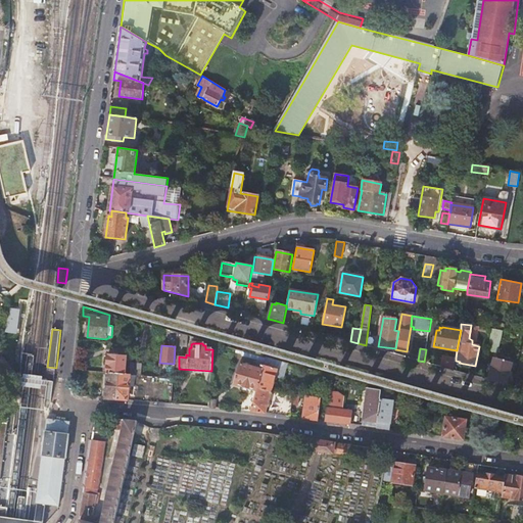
[(299,351),(289,349),(286,360),(297,363),(299,351)]
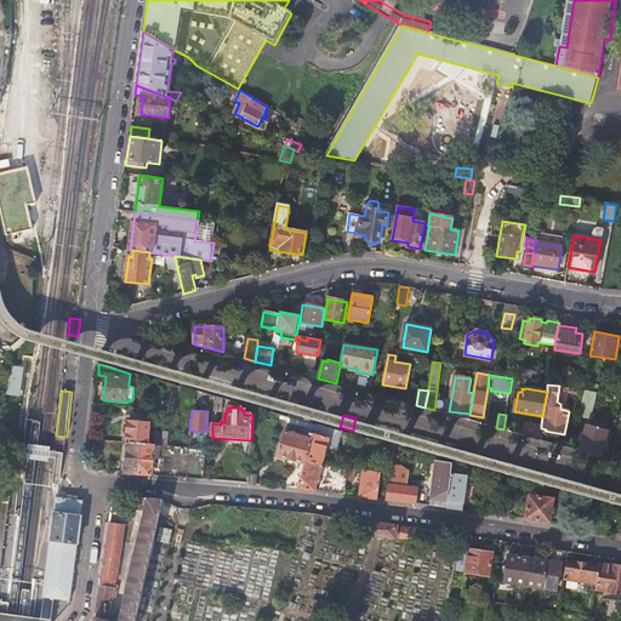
[(151,423),(129,422),(126,444),(127,444),(141,444),(149,445),(151,423)]
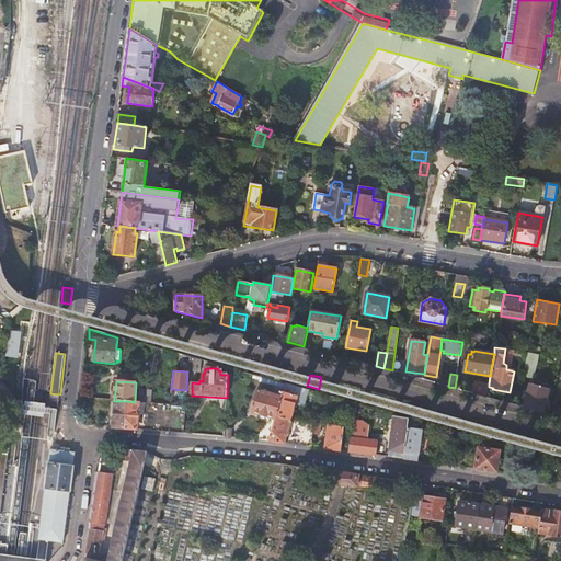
[(489,387),(489,384),(476,381),(473,393),(487,397),(489,387)]
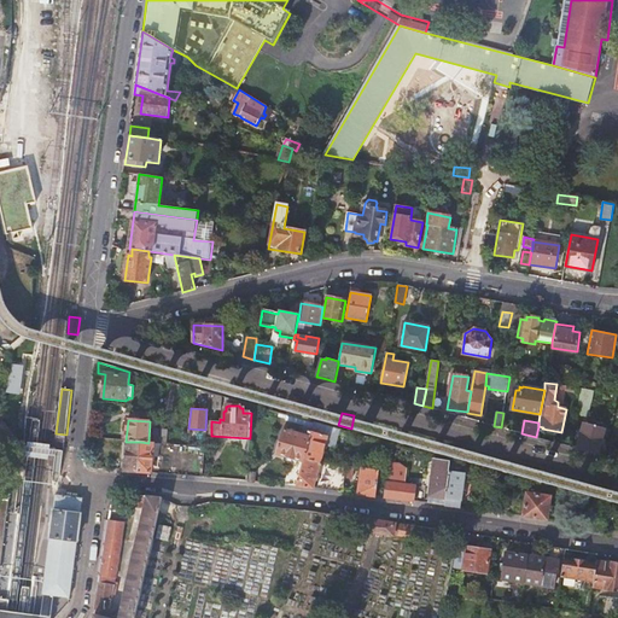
[(337,430),(315,423),(313,432),(305,459),(321,464),(327,437),(334,439),(337,430)]
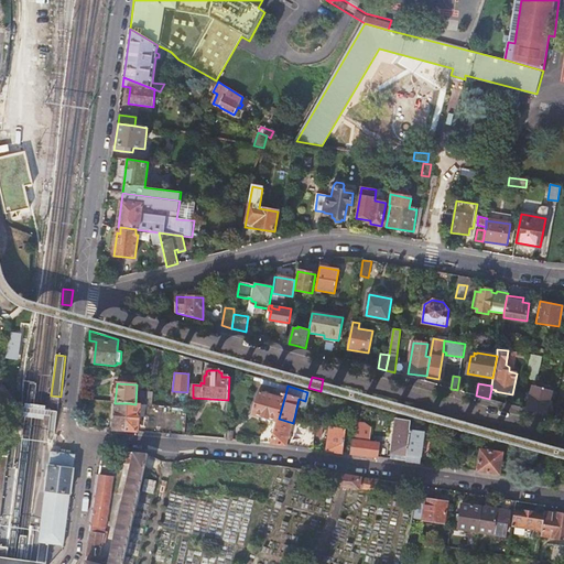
[(552,392),(532,387),(527,410),(539,413),(546,415),(552,392)]
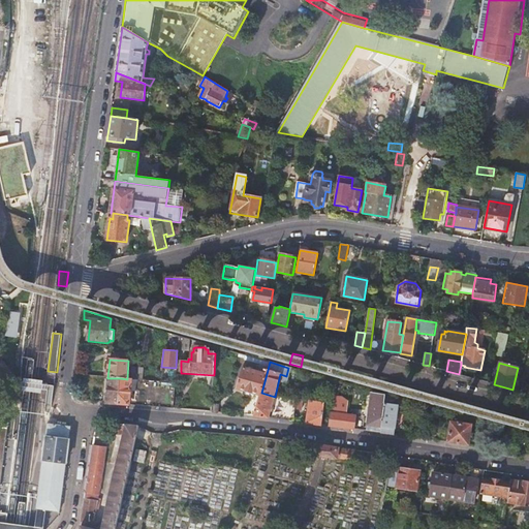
[(263,373),(243,368),(238,389),(250,393),(244,415),(255,416),(261,393),(268,370),(265,369),(263,373)]
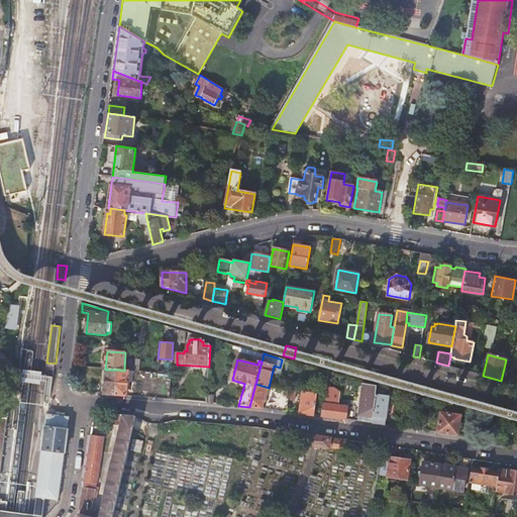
[(117,370),(106,370),(104,394),(115,395),(117,370)]
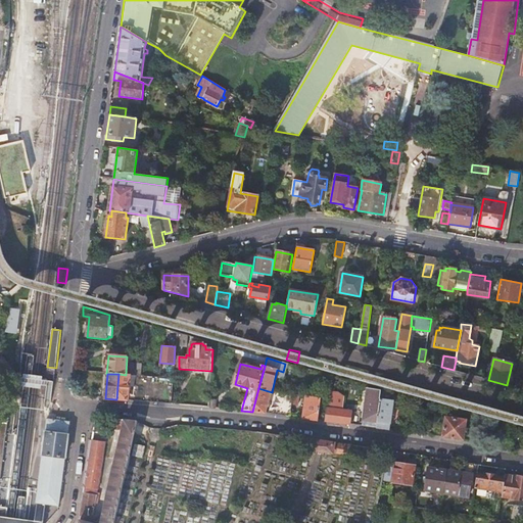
[(126,375),(119,374),(116,399),(172,405),(173,379),(159,377),(126,375)]
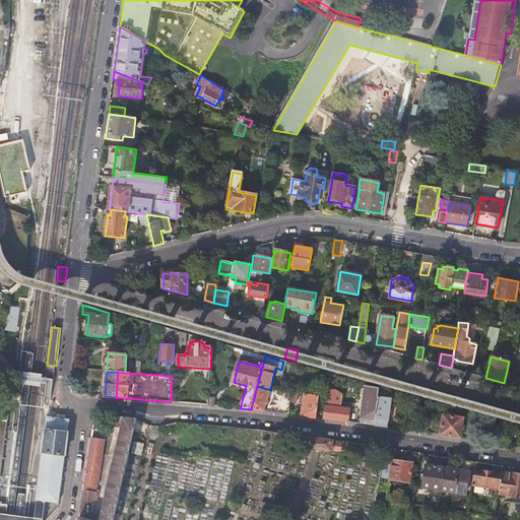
[(329,378),(319,377),(318,392),(327,393),(328,390),(329,378)]
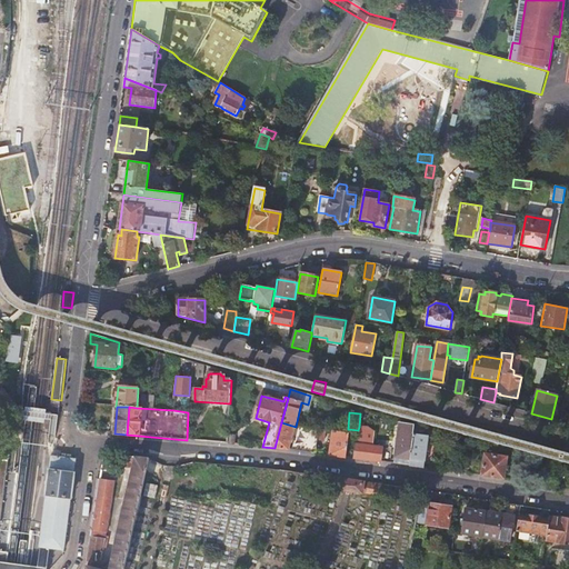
[(415,425),(405,421),(403,432),(399,431),(396,457),(410,458),(415,425)]
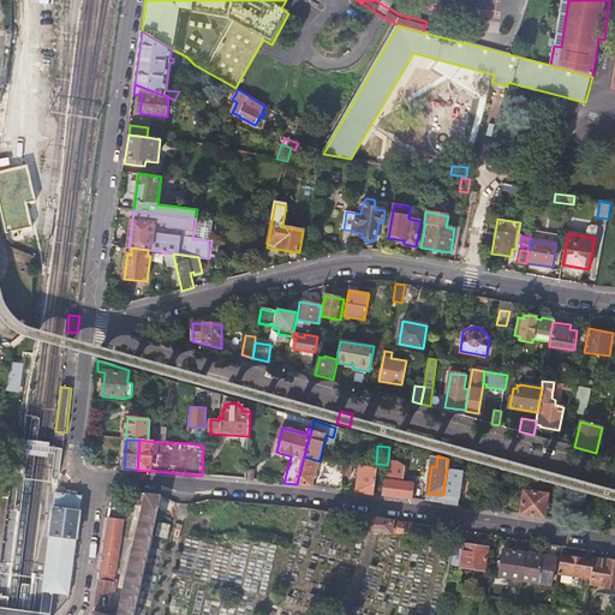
[(320,461),(304,457),(297,484),(342,490),(345,465),(320,461)]
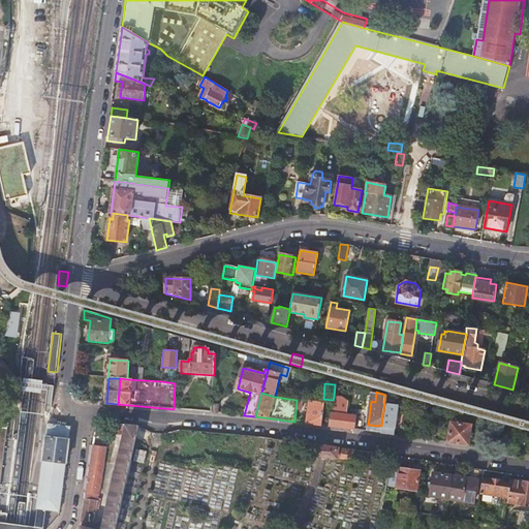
[(399,398),(385,395),(381,426),(395,429),(399,398)]
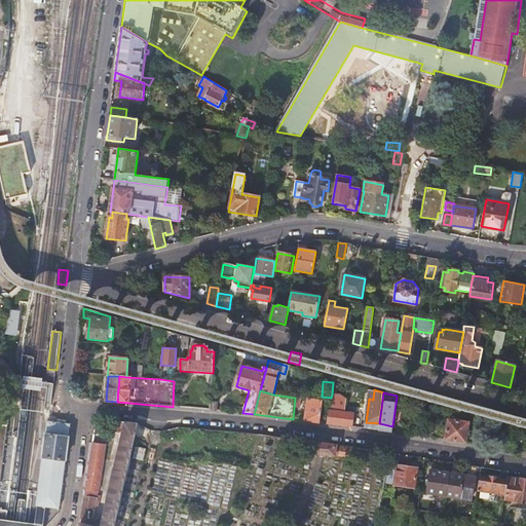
[(339,396),(332,395),(331,398),(328,424),(352,427),(354,413),(336,411),(339,396)]
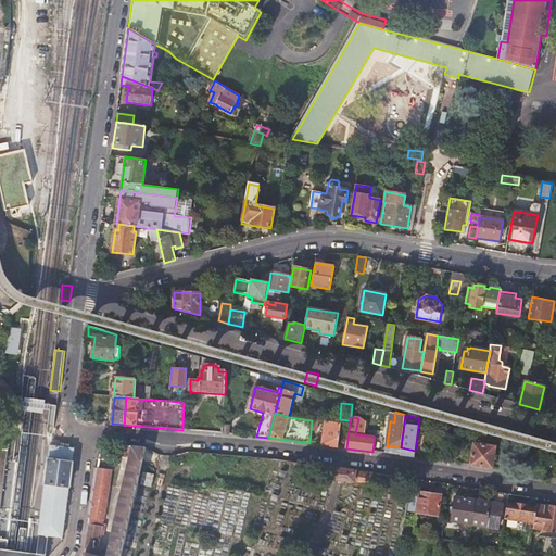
[(341,424),(321,421),(321,424),(326,425),(324,444),(338,446),(341,424)]
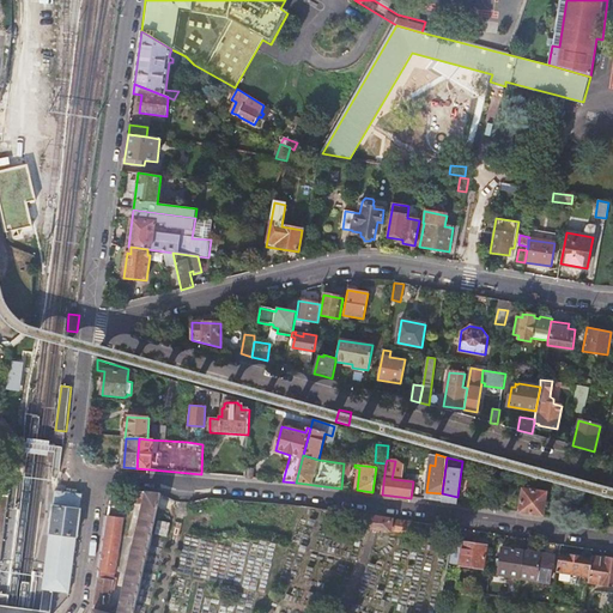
[(133,612),(152,536),(162,493),(133,490),(132,502),(143,503),(119,612),(110,612),(93,608),(92,612),(133,612)]
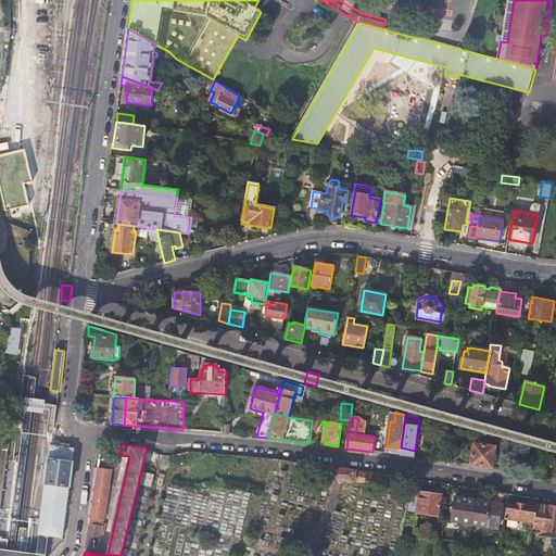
[(464,445),(453,444),(451,463),(462,464),(464,445)]
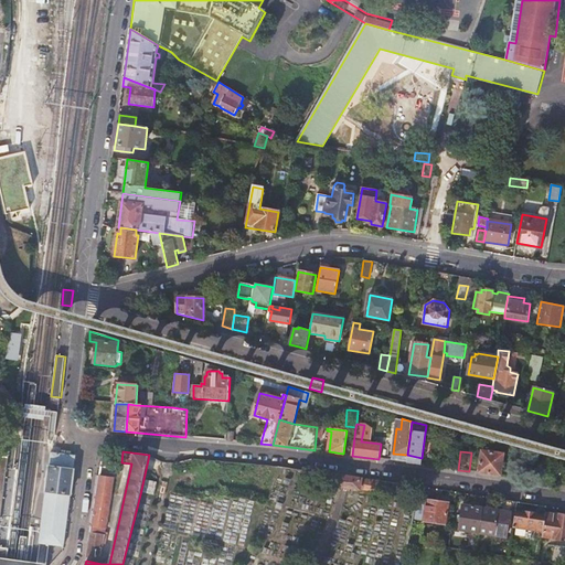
[(482,454),(471,452),(469,471),(500,476),(503,454),(482,451),(482,454)]
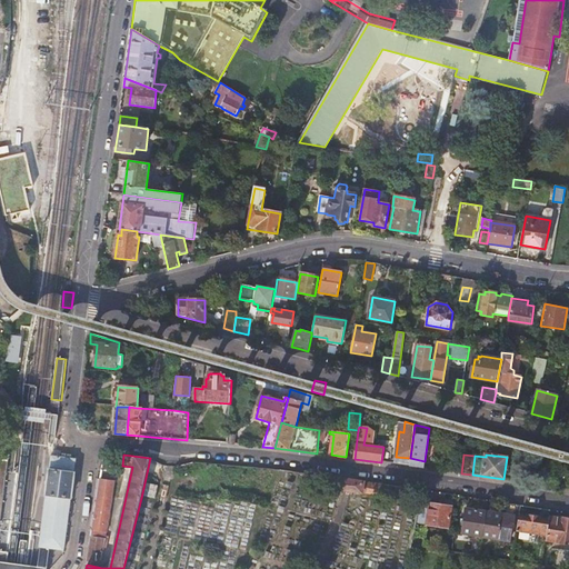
[(60,457),(50,456),(39,547),(40,547),(49,548),(59,549),(59,555),(63,556),(66,536),(70,498),(76,458),(60,457)]
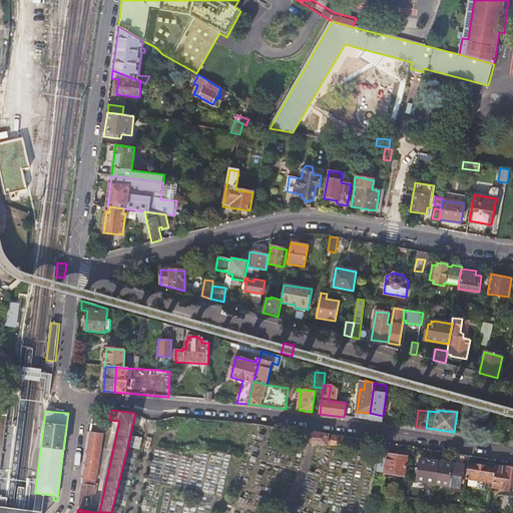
[(315,433),(303,431),(302,440),(314,442),(344,446),(345,437),(315,433)]
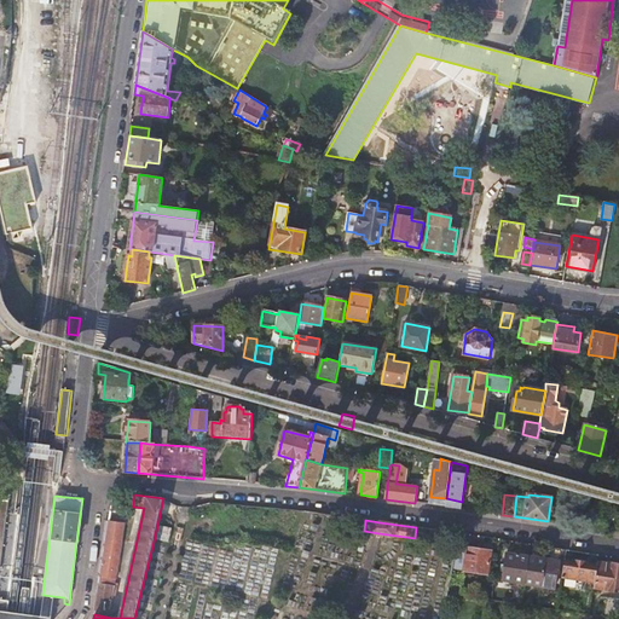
[(125,522),(109,521),(96,609),(109,612),(115,585),(113,585),(114,578),(116,578),(125,522)]
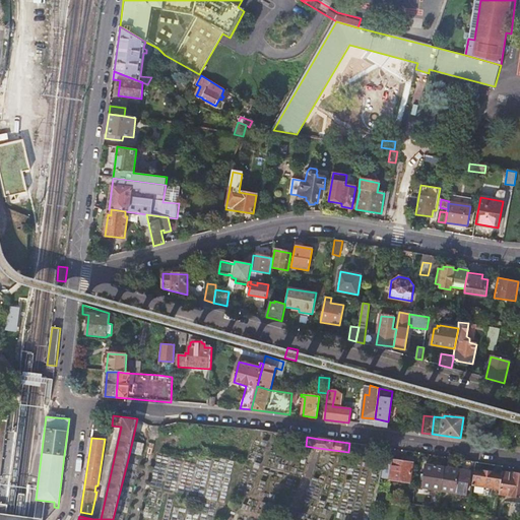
[(134,440),(133,452),(144,454),(145,442),(134,440)]
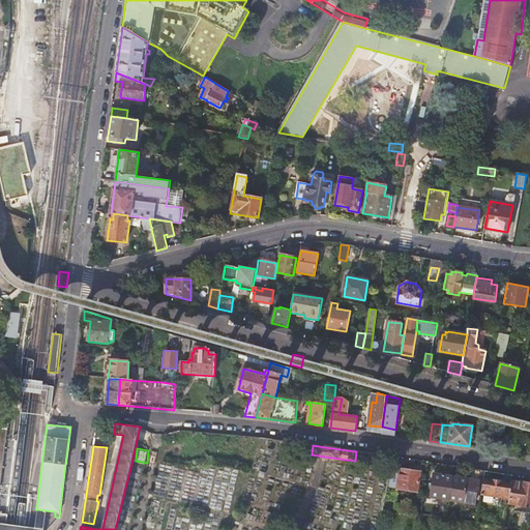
[(455,477),(452,476),(448,500),(464,503),(469,468),(460,467),(461,474),(457,473),(455,477)]
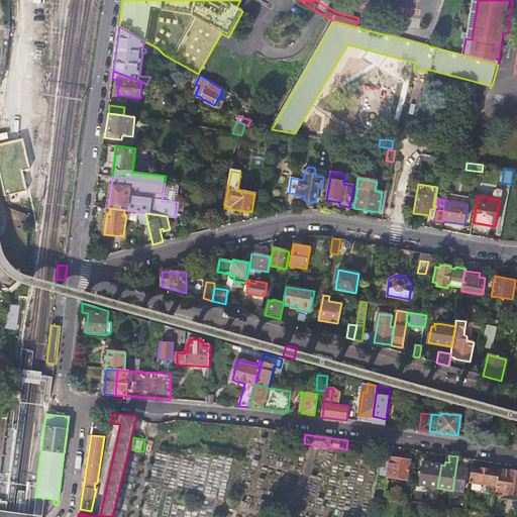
[(390,458),(382,456),(379,473),(387,475),(387,477),(406,480),(410,459),(390,456),(390,458)]
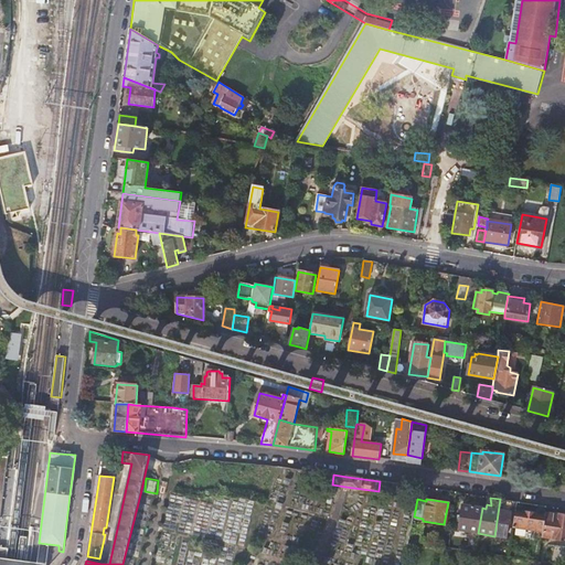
[(512,501),(500,499),(494,536),(505,537),(512,501)]
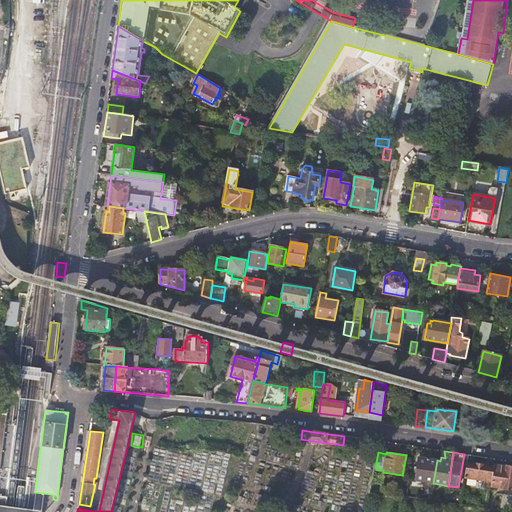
[(433,483),(437,460),(418,457),(415,481),(433,483)]
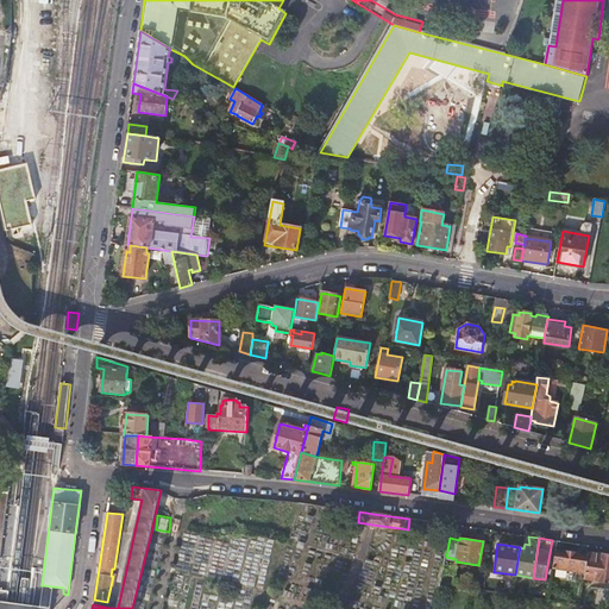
[(554,553),(552,569),(585,573),(588,556),(563,552),(563,554),(554,553)]
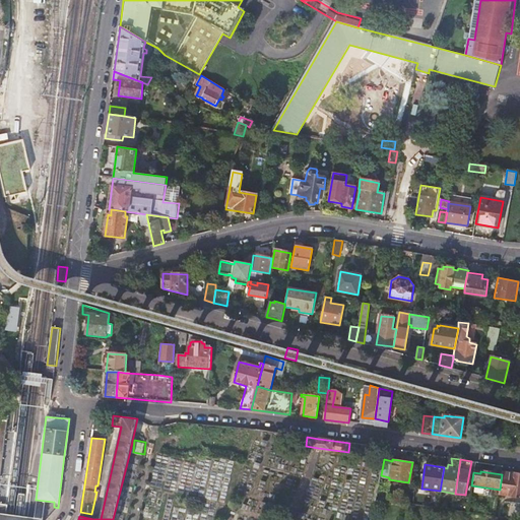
[(500,490),(499,494),(519,497),(519,473),(502,471),(502,474),(500,490)]
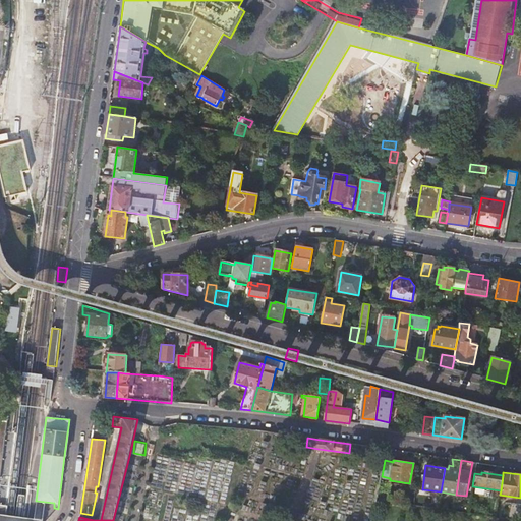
[(35,519),(6,515),(0,514),(0,520),(42,520),(45,502),(37,501),(35,519)]
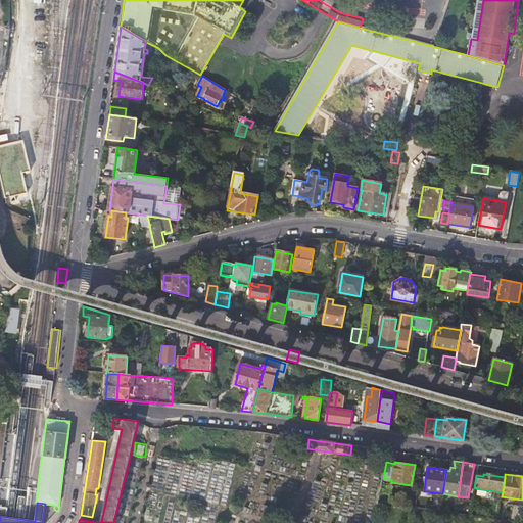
[(511,520),(522,522),(522,507),(513,506),(511,520)]
